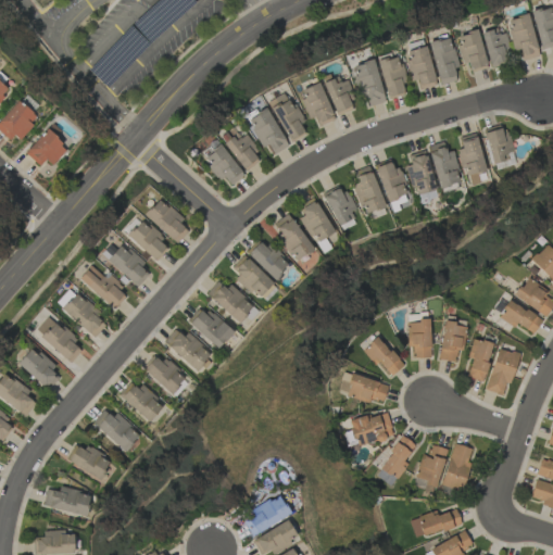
[(541,49),(552,46),(552,5),(533,10),(541,49)]
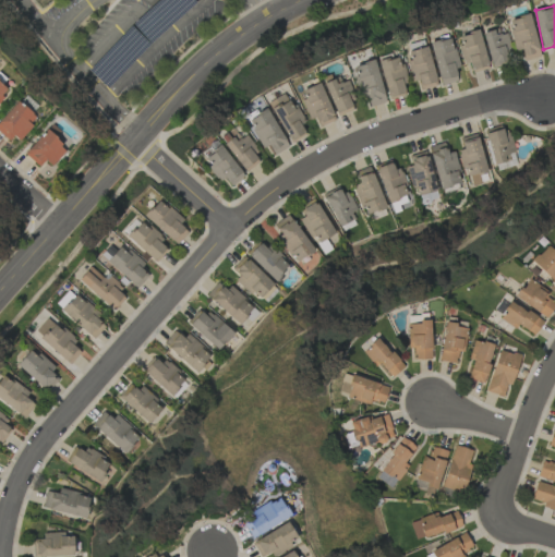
[(527,60),(542,56),(532,13),(509,19),(517,50),(523,49),(527,60)]
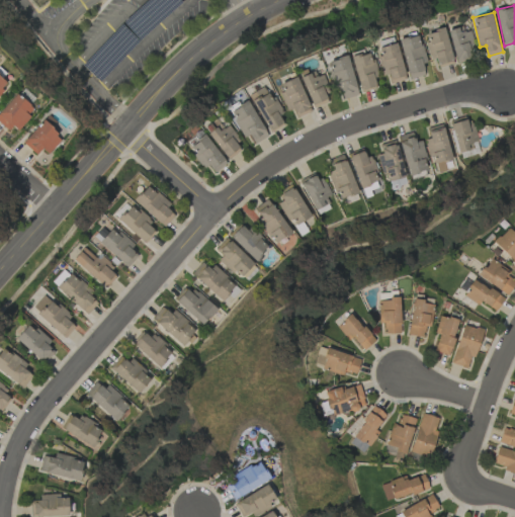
[(450,30),(457,62),(475,58),(473,49),(476,48),(470,25),(450,30)]
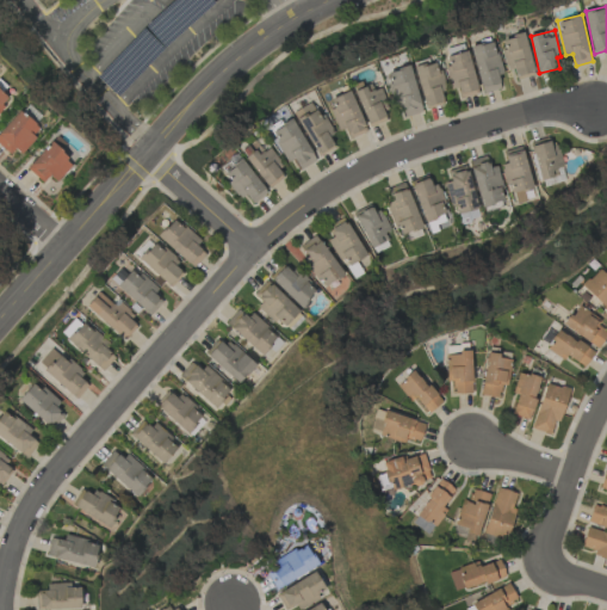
[(514,80),(537,74),(525,32),(502,38),(514,80)]
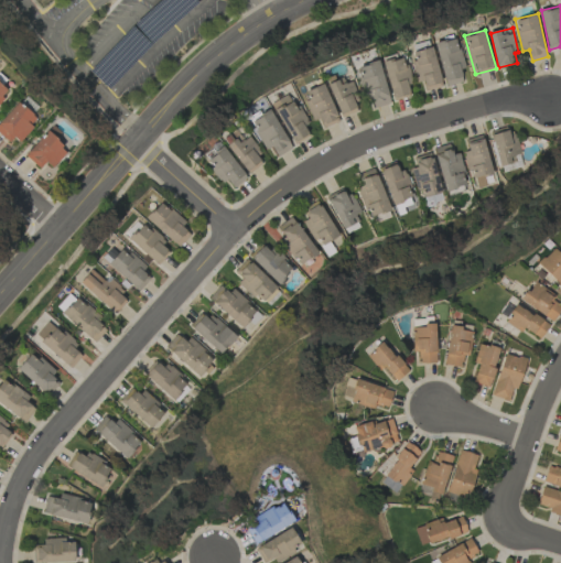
[(465,80),(462,68),(466,67),(457,36),(437,42),(448,85),(465,80)]
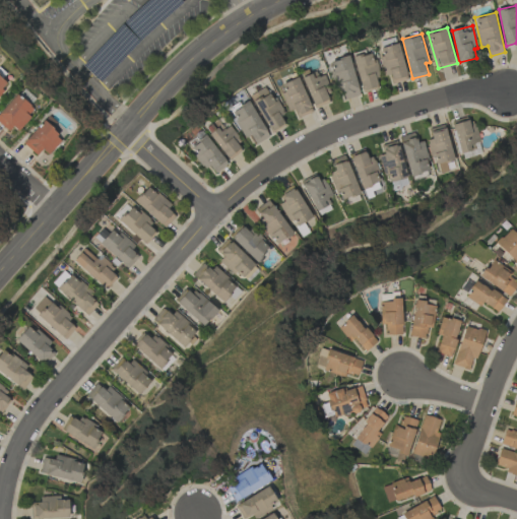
[(386,74),(392,73),(394,82),(409,79),(400,42),(380,47),(386,74)]
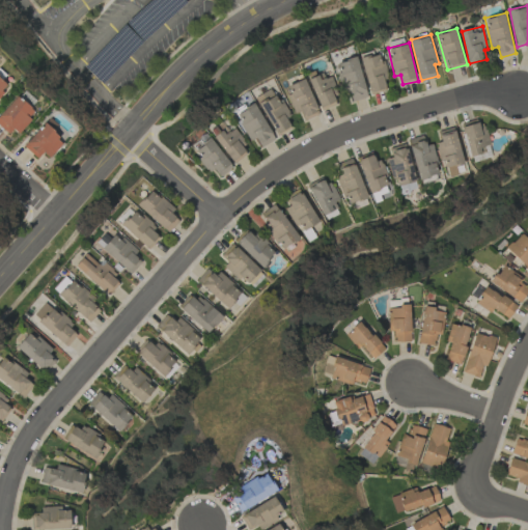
[(371,92),(390,87),(381,52),(362,57),(371,92)]
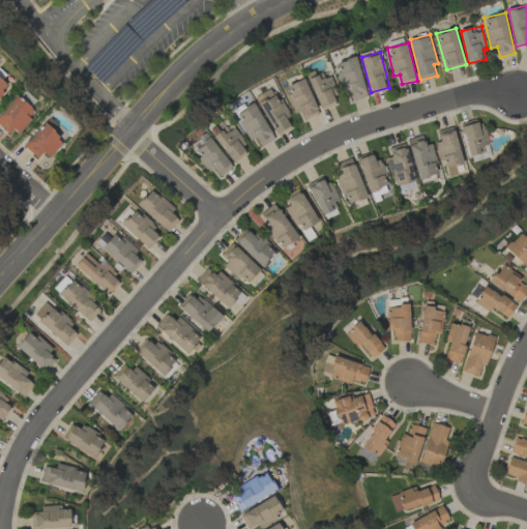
[(338,62),(349,101),(369,95),(356,56),(338,62)]
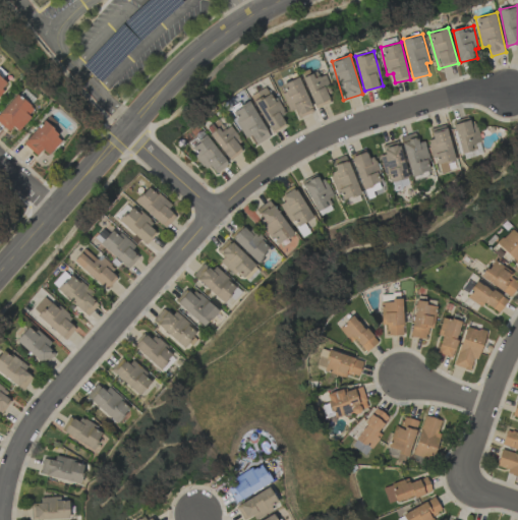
[(304,75),(315,108),(332,103),(329,94),(333,92),(325,68),(304,75)]
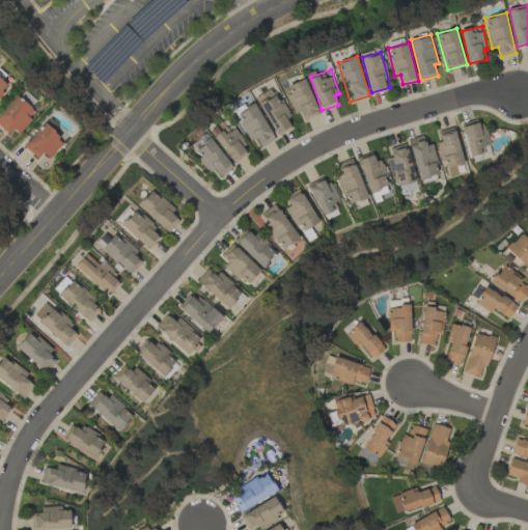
[(0,96),(10,85),(0,76),(0,96)]
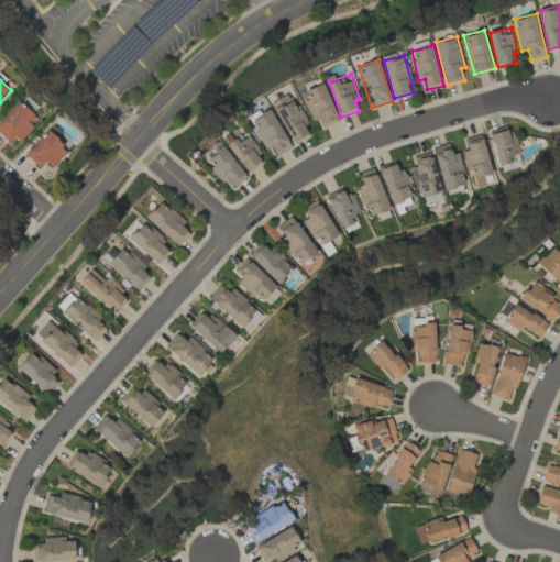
[(316,119),(320,118),(325,128),(341,120),(325,83),(304,91),(316,119)]
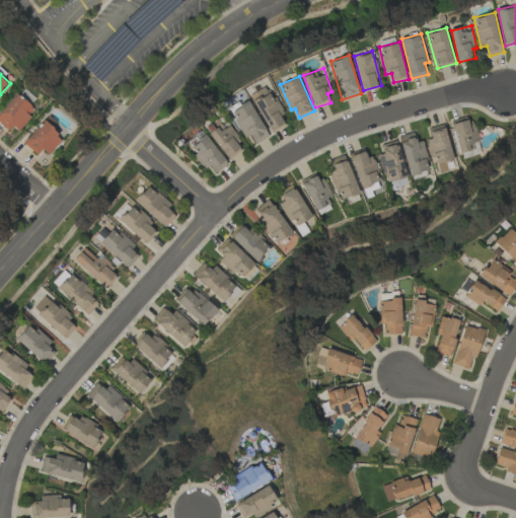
[(286,124),(282,115),(284,115),(270,85),(252,93),(270,131),(286,124)]
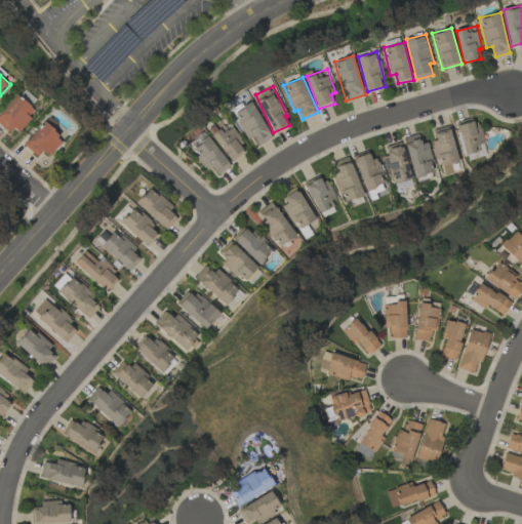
[(0,114),(0,118),(16,133),(37,111),(18,94),(0,114)]
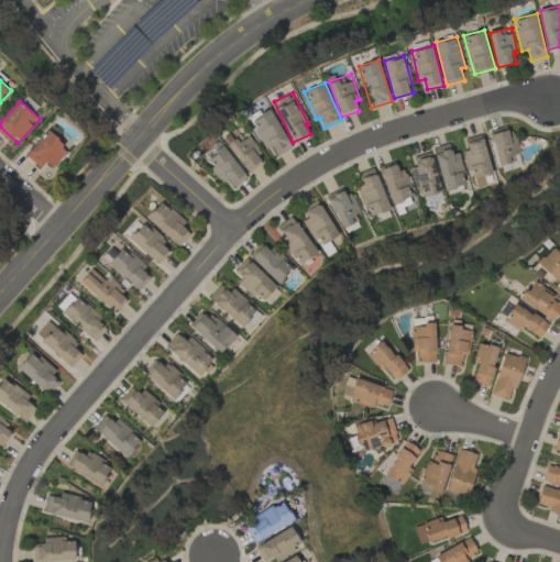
[(274,145),(278,155),(292,149),(274,109),(252,118),(266,149),(274,145)]
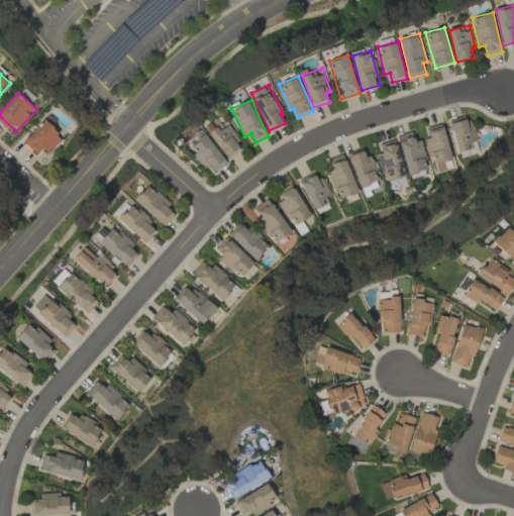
[(451,118),(458,151),(475,148),(474,140),(477,140),(472,114),(451,118)]
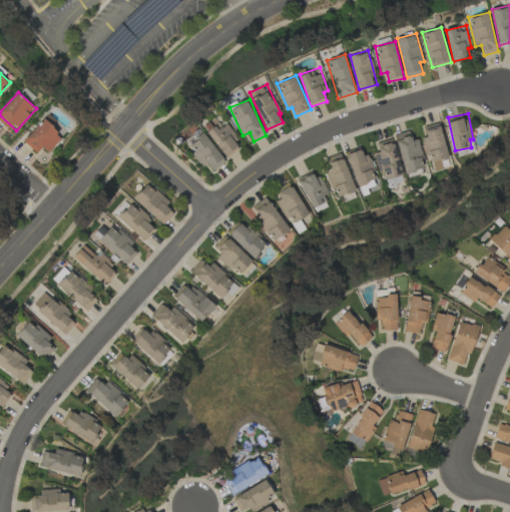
[(49,151),(63,136),(44,118),(25,140),(38,152),(44,146),(49,151)]
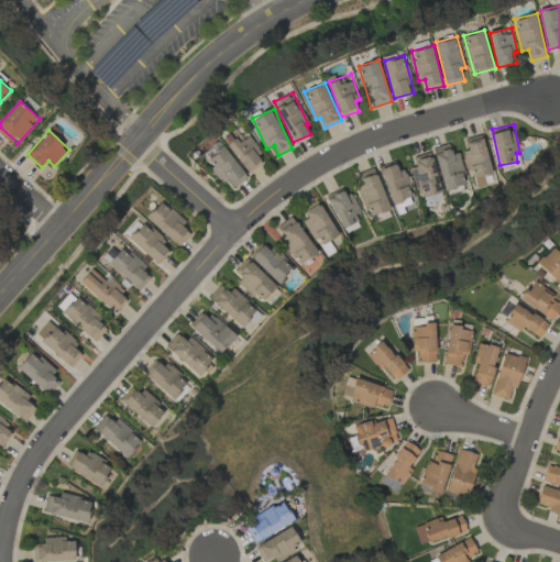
[(471,177),(493,173),(485,134),(467,138),(470,151),(465,152),(471,177)]
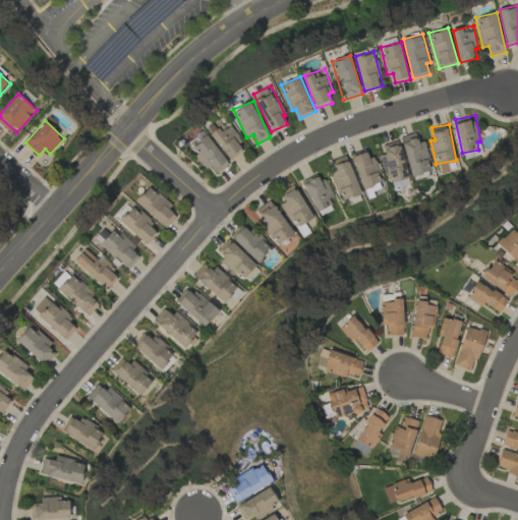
[(211,133),(232,160),(247,148),(230,125),(223,131),(220,126),(211,133)]
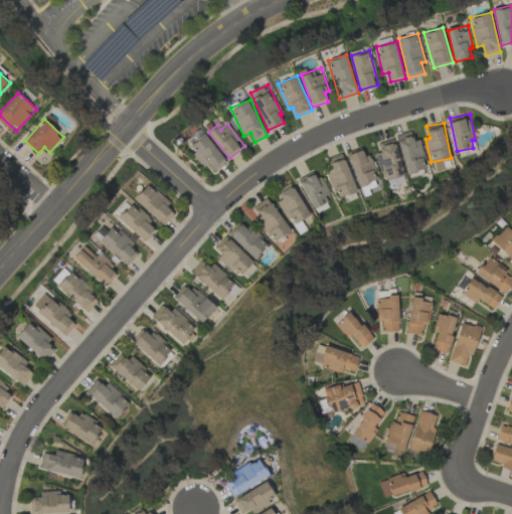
[(396,135),(408,174),(429,167),(419,139),(415,140),(411,130),(396,135)]
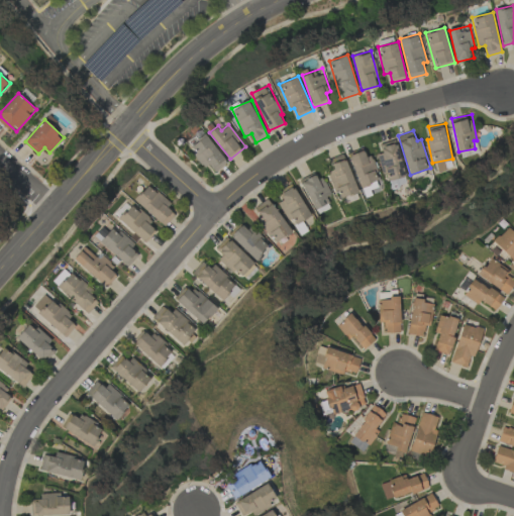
[(213,174),(228,162),(206,133),(191,144),(213,174)]
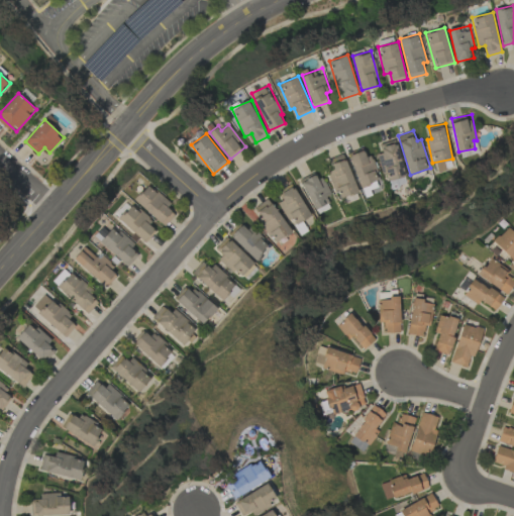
[(380,153),(386,181),(406,176),(398,138),(381,142),(384,152),(380,153)]
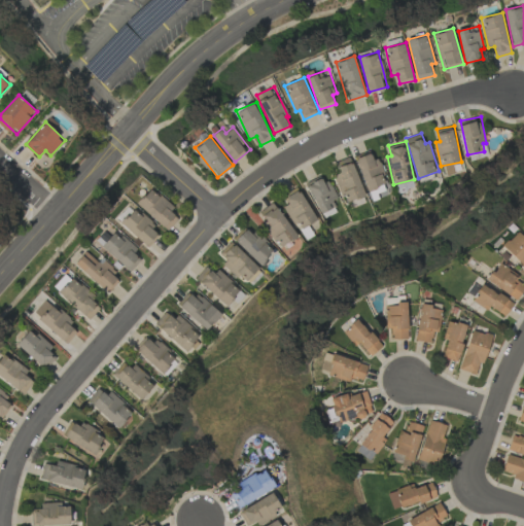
[(380,159),(375,160),(372,152),(357,156),(368,189),(387,183),(380,159)]
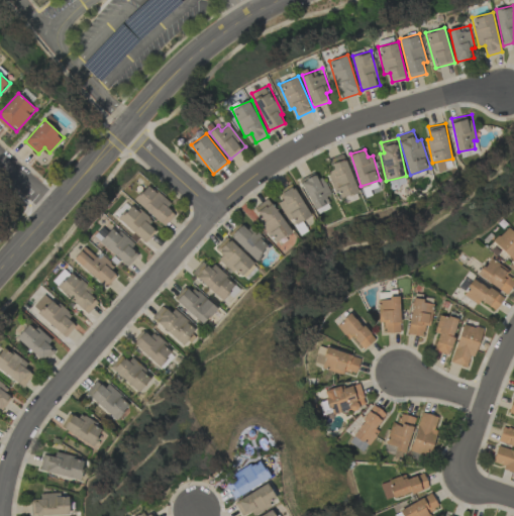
[(337,198),(357,193),(347,153),(331,158),(334,170),(331,171),(337,198)]
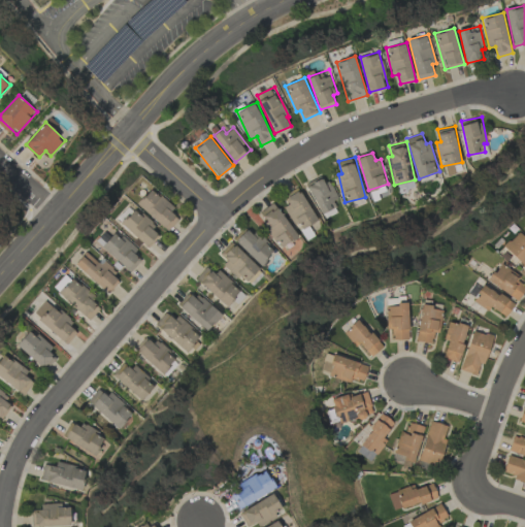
[(308,182),(321,212),(339,205),(327,174),(308,182)]
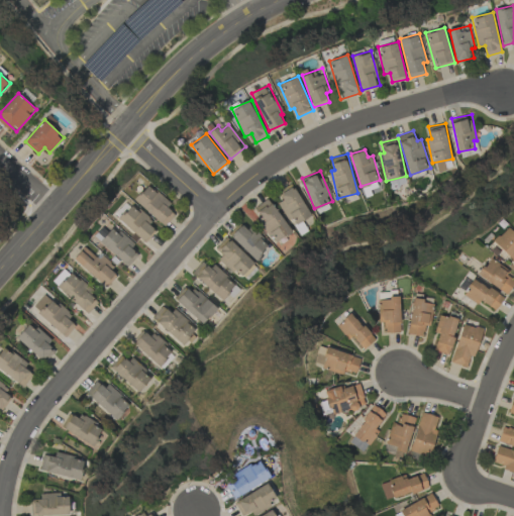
[(135,199),(166,226),(177,214),(169,207),(172,203),(149,183),(135,199)]
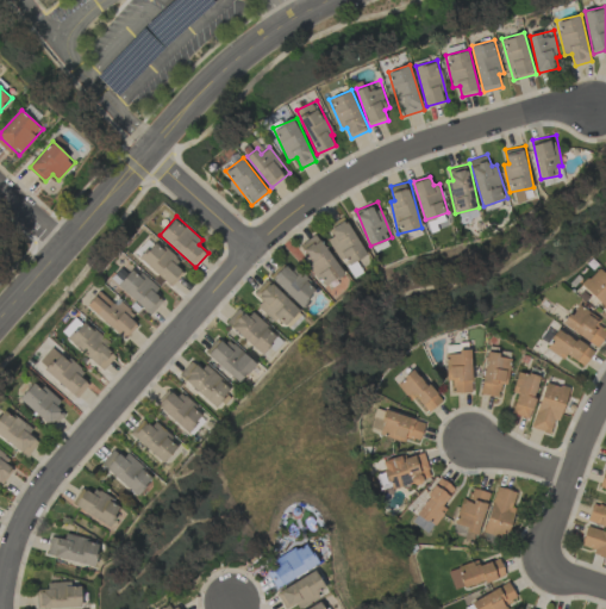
[(329,227),(335,235),(330,237),(347,267),(368,254),(345,216),(329,227)]
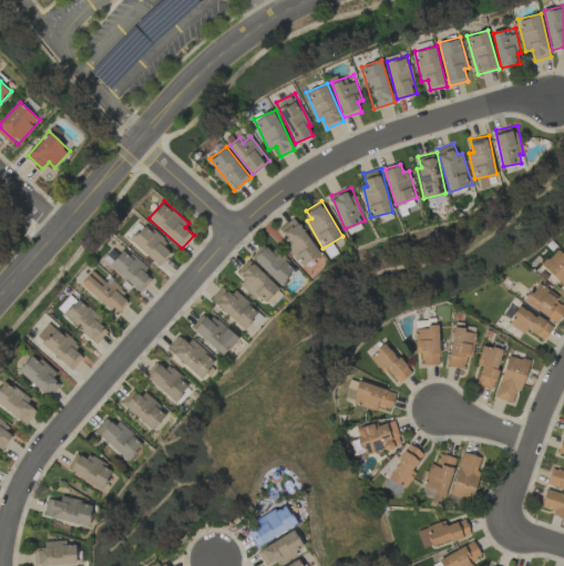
[(304,266),(321,254),(296,217),(278,229),(304,266)]
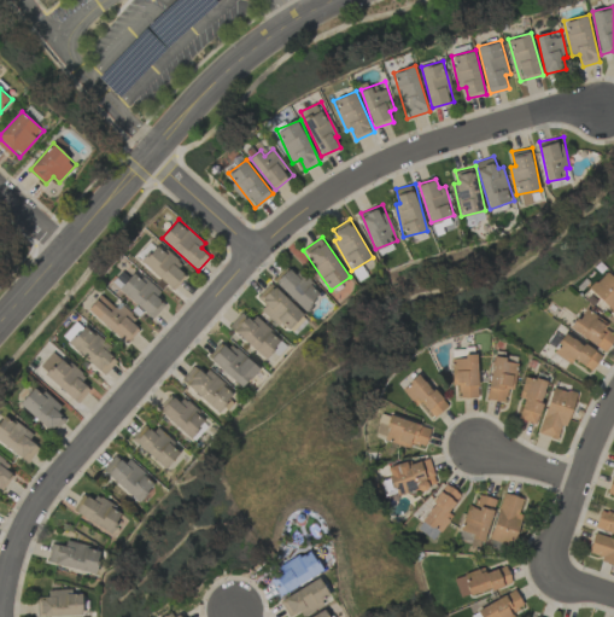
[(191,273),(158,244),(142,261),(175,290),(191,273)]
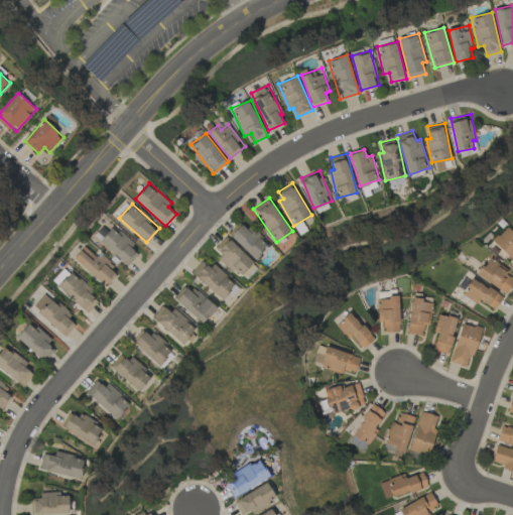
[(269,245),(244,221),(231,234),(256,258),(269,245)]
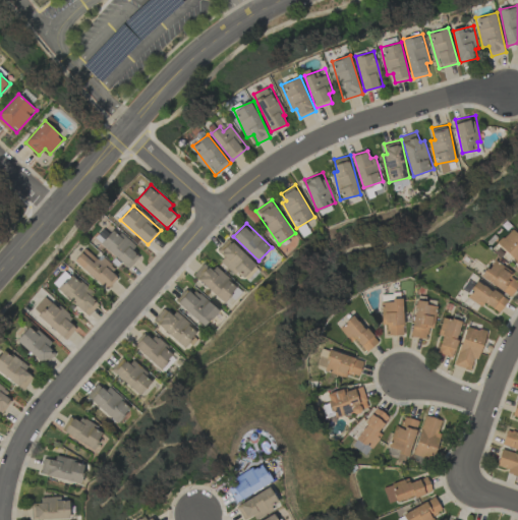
[(129,269),(141,256),(133,249),(136,246),(116,228),(111,233),(105,228),(97,238),(129,269)]
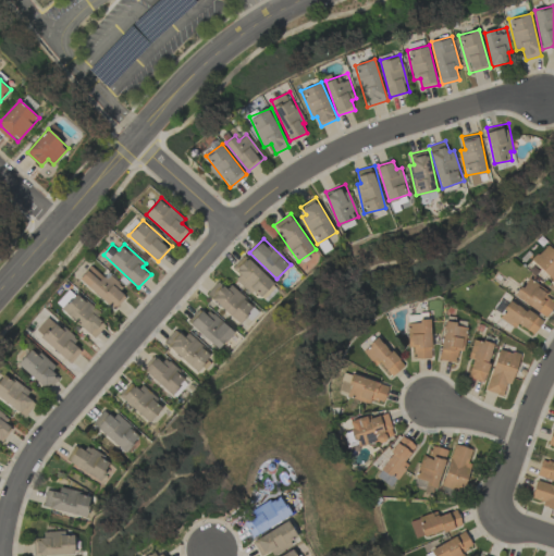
[(553,248),(549,244),(534,259),(553,278),(553,248)]
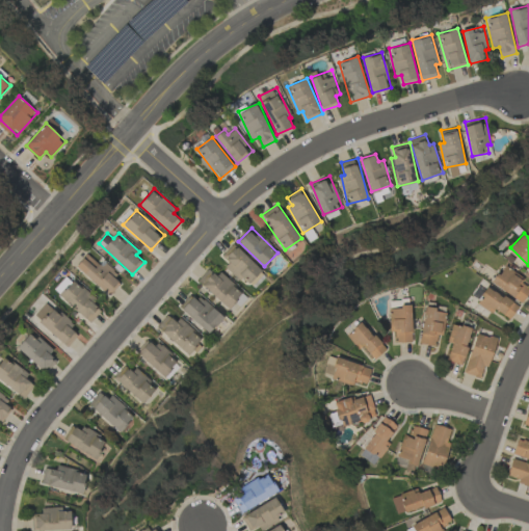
[(248,285),(263,269),(235,243),(223,255),(230,261),(227,265),(248,285)]
